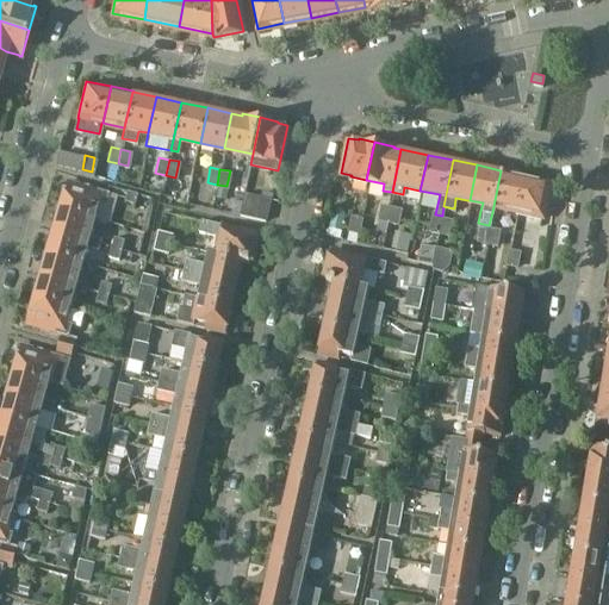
[(501,170),(493,206),(517,211),(524,174),(501,169),(501,170)]
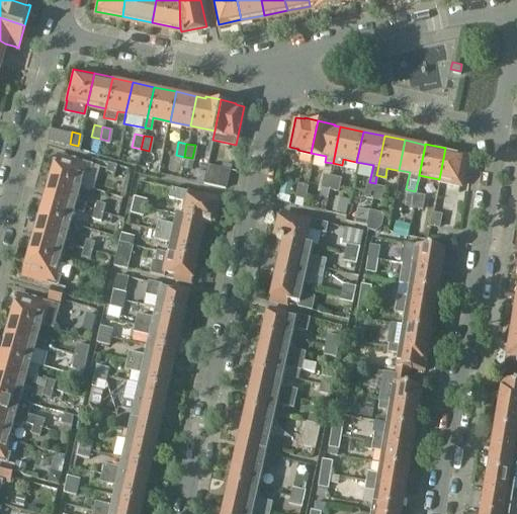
[(445,148),(439,179),(460,184),(466,152),(445,148)]
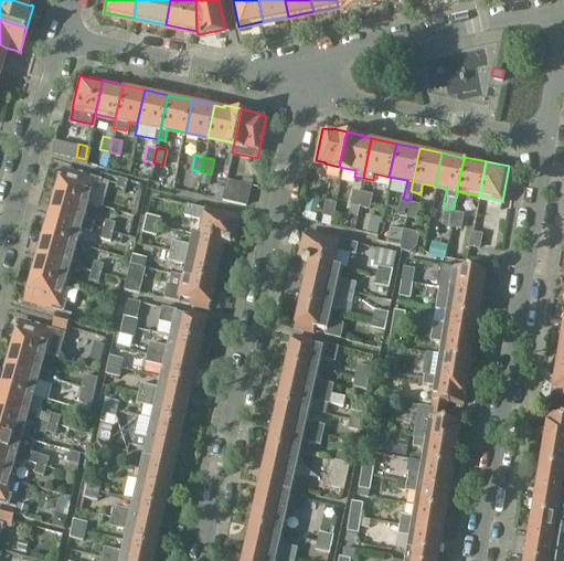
[(62,165),(55,184),(59,186),(57,188),(88,197),(92,187),(97,189),(100,177),(62,165)]
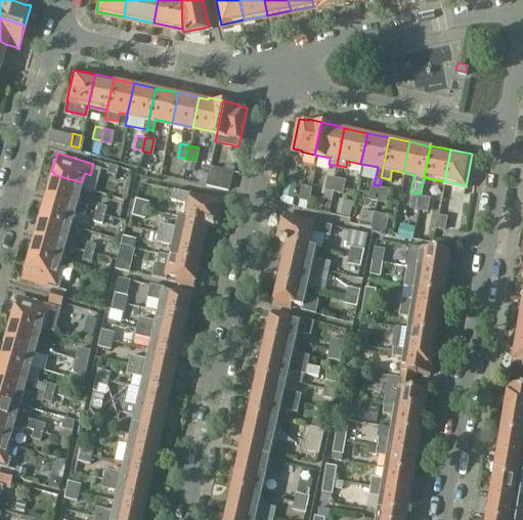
[(110,163),(106,171),(116,173),(118,165),(110,163)]
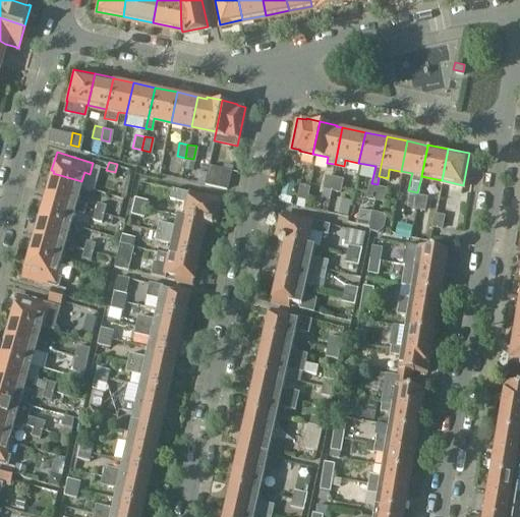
[(209,163),(204,181),(228,186),(232,168),(216,164),(209,163)]
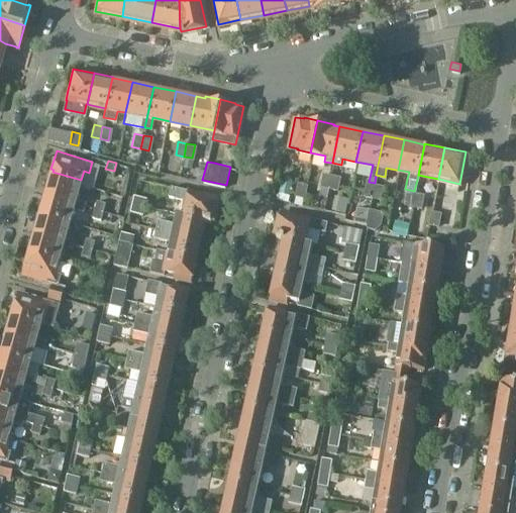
[(53,172),(45,194),(83,204),(84,200),(76,197),(80,183),(81,180),(53,172)]
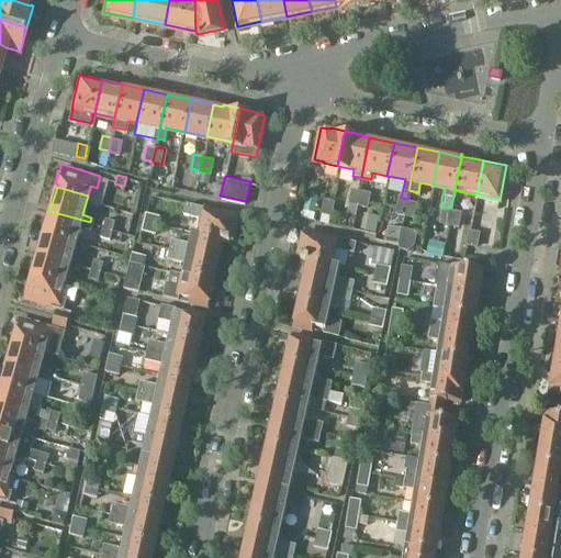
[(349,187),(346,202),(347,202),(355,203),(358,189),(349,187)]
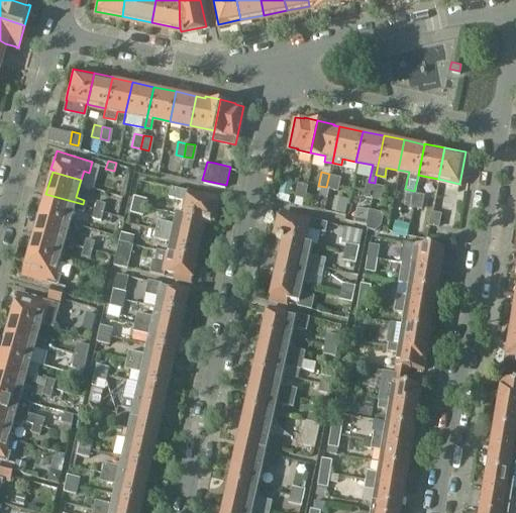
[(329,174),(326,187),(336,189),(339,176),(329,174)]
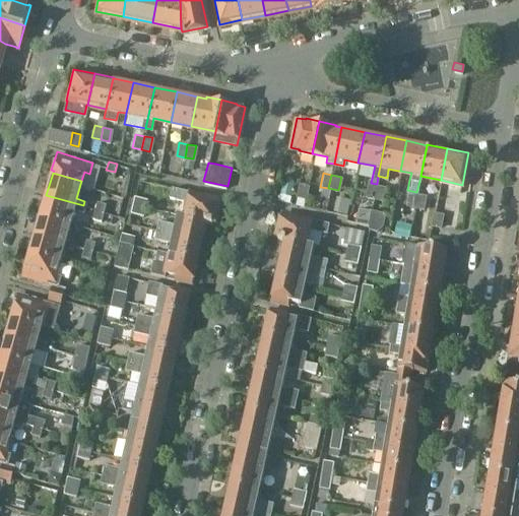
[(368,182),(365,196),(374,198),(377,184),(371,183),(368,182)]
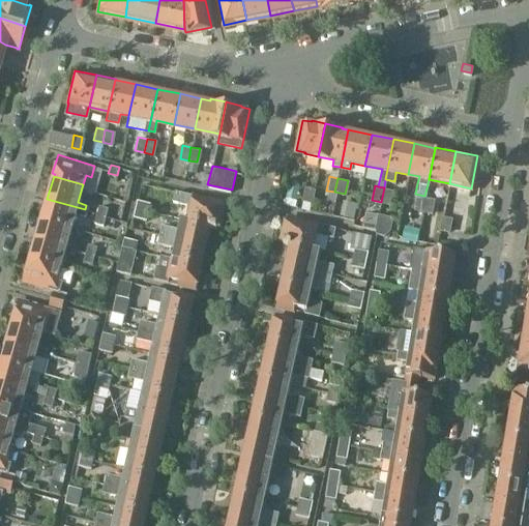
[(303,186),(299,200),(301,201),(309,202),(311,203),(314,188),(303,186)]
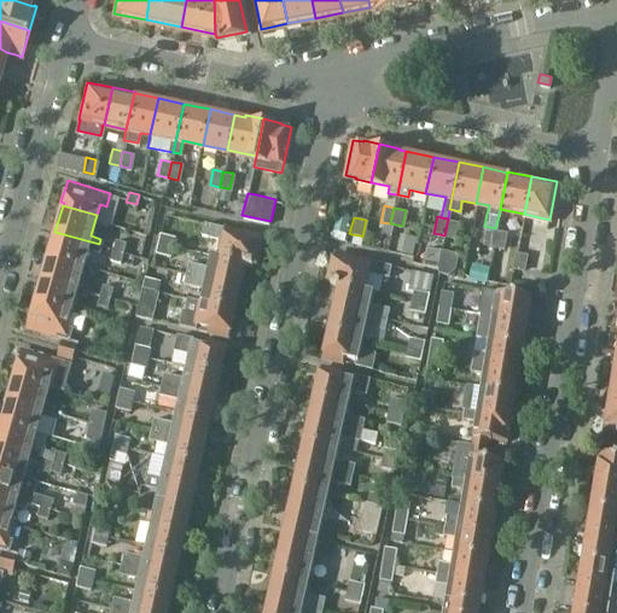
[(448,219),(444,235),(455,237),(458,220),(448,219)]
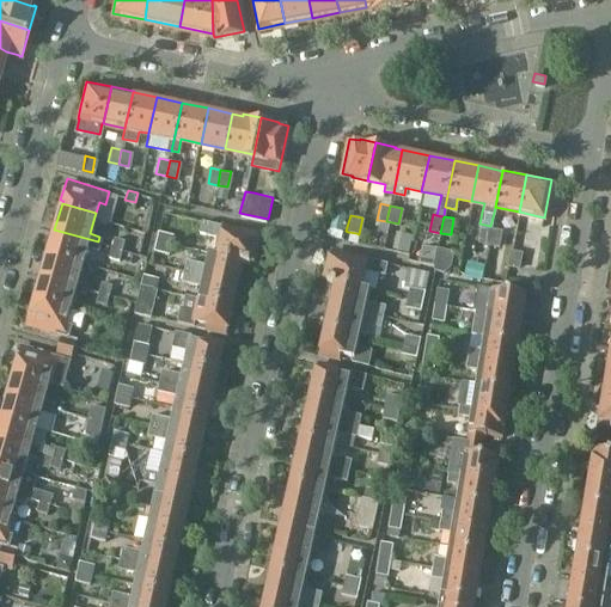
[(202,219),(200,231),(219,234),(215,251),(250,259),(252,259),(258,232),(202,219)]
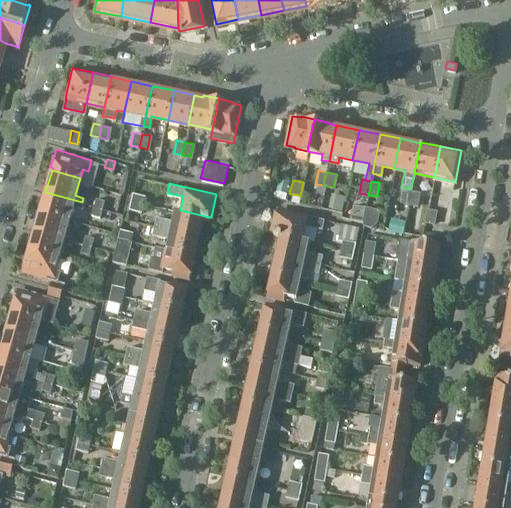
[(401,189),(398,201),(408,203),(410,189),(401,187),(401,189)]
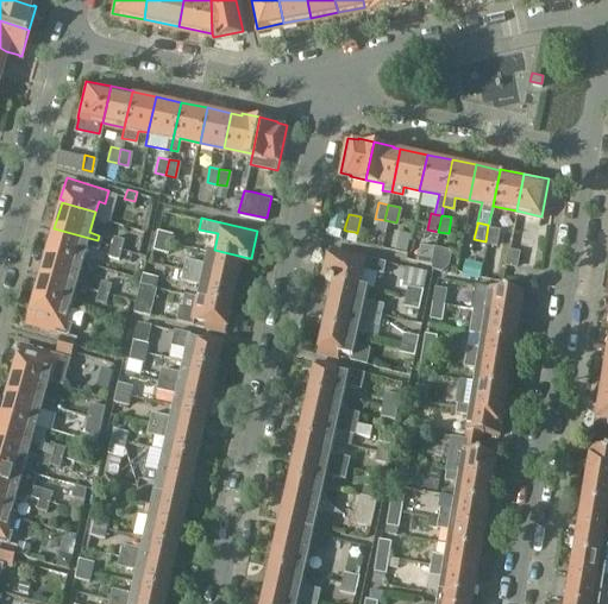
[(481,262),(478,274),(489,276),(499,227),(488,225),(486,241),(481,262)]
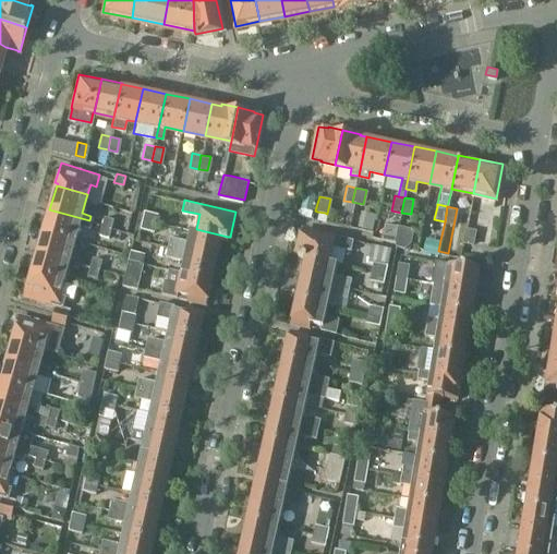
[(49,209),(44,229),(75,239),(79,224),(88,226),(89,220),(49,209)]
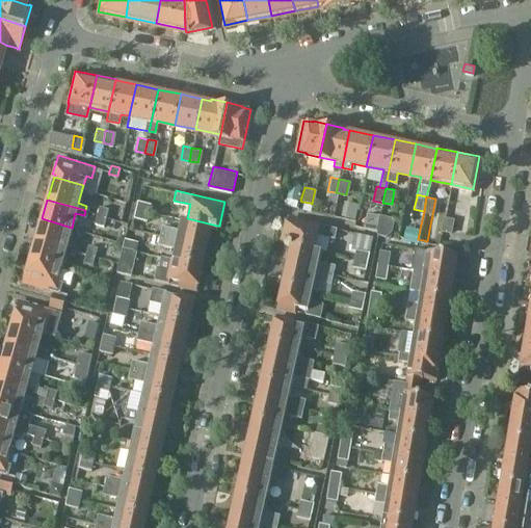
[(136,200),(135,208),(148,211),(150,203),(136,200)]
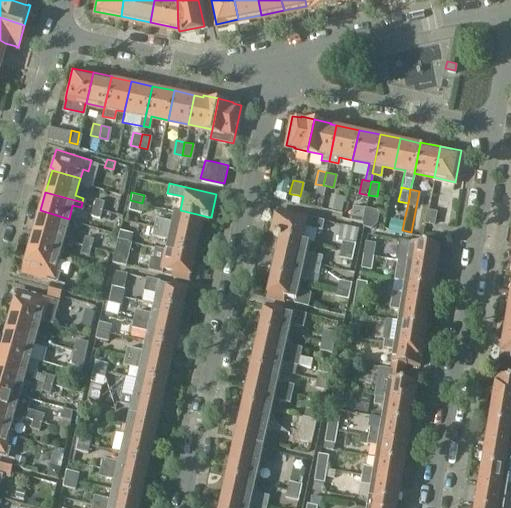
[(331,192),(328,206),(340,209),(344,195),(331,192)]
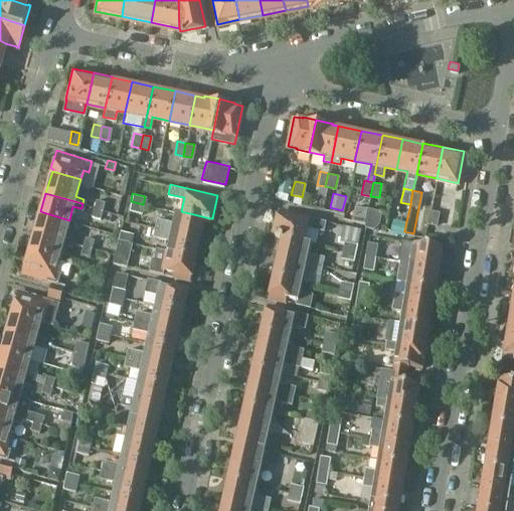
[(96,200),(93,208),(102,210),(105,202),(96,200)]
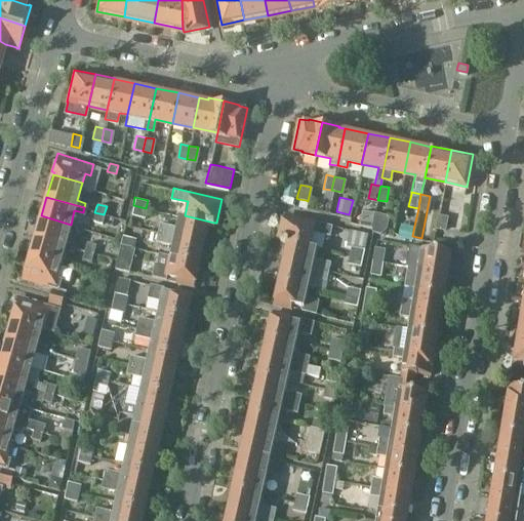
[(133,205),(131,213),(144,216),(146,208),(133,205)]
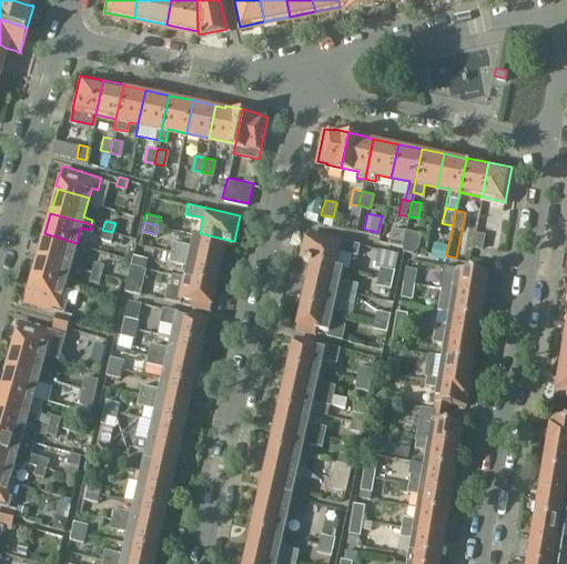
[(392,227),(390,241),(401,243),(404,229),(392,227)]
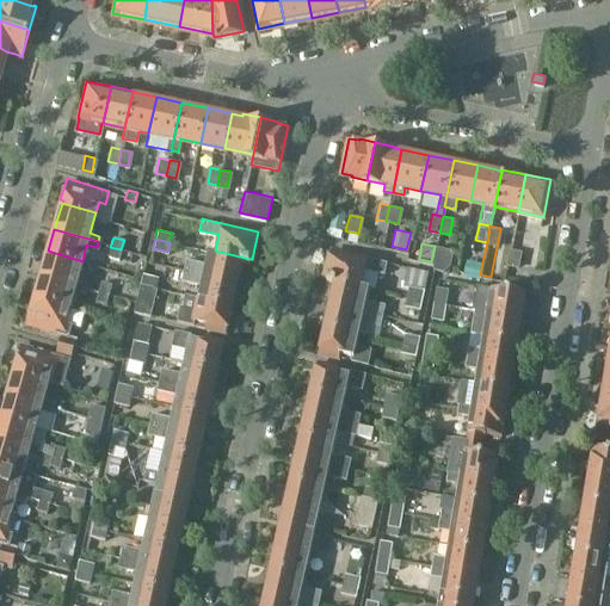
[(431,261),(431,264),(433,270),(442,272),(448,265),(451,249),(435,246),(431,261)]
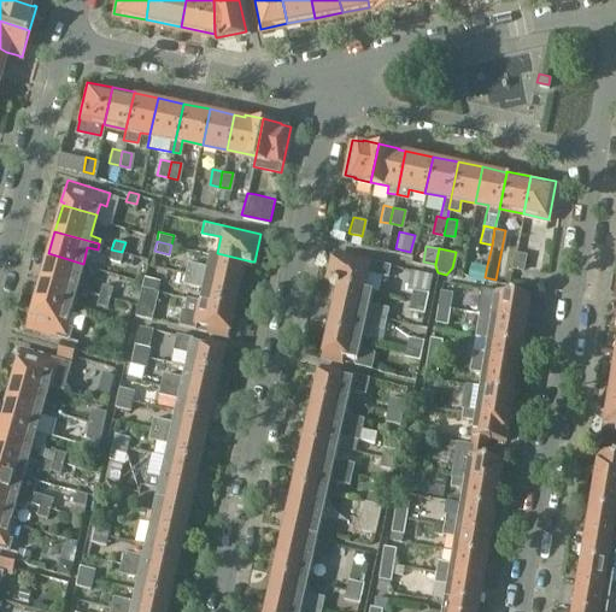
[(111,249),(109,259),(119,262),(122,252),(111,249)]
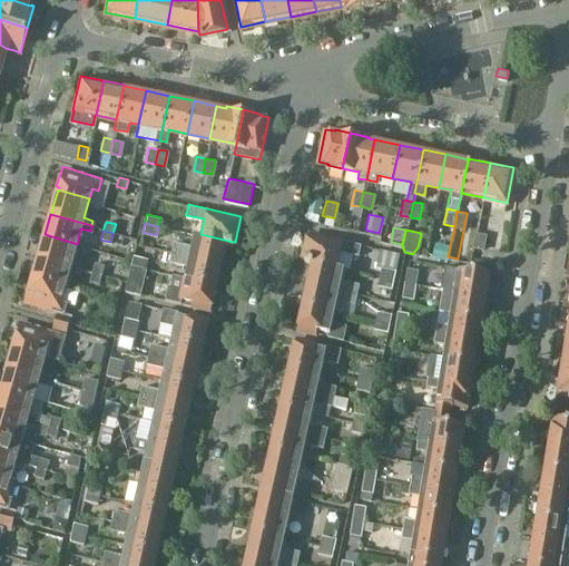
[(308,231),(303,257),(305,257),(304,261),(312,262),(312,261),(335,265),(339,250),(359,254),(361,243),(308,231)]
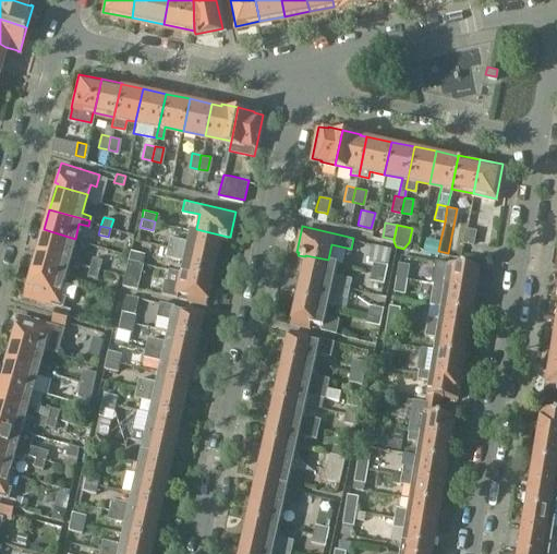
[(465,226),(463,241),(473,243),(476,227),(465,226)]
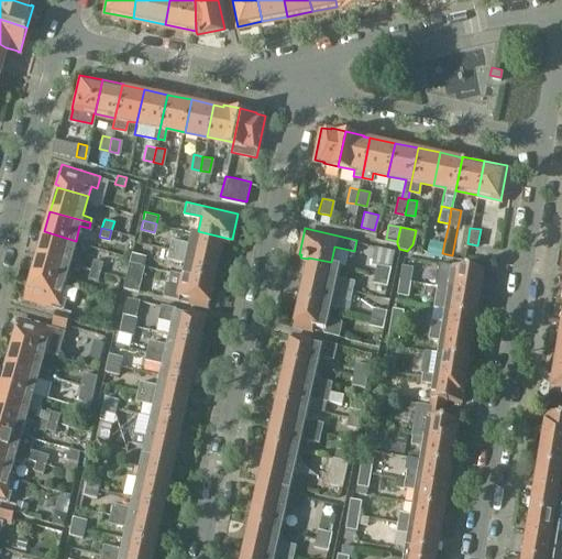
[(171,238),(168,248),(218,259),(222,239),(229,241),(230,239),(198,231),(190,230),(188,241),(171,238)]
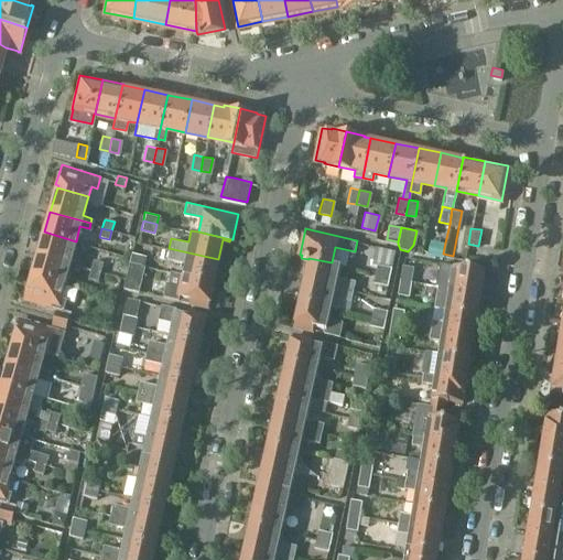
[(44,232),(38,254),(78,266),(79,259),(72,257),(76,241),(44,232)]
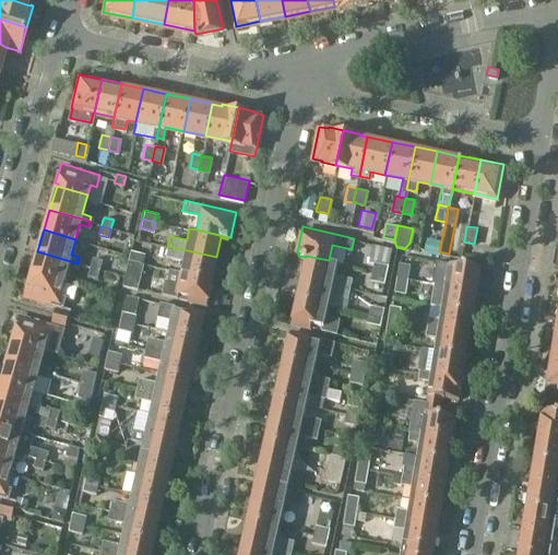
[(430,237),(428,249),(439,251),(441,240),(430,237)]
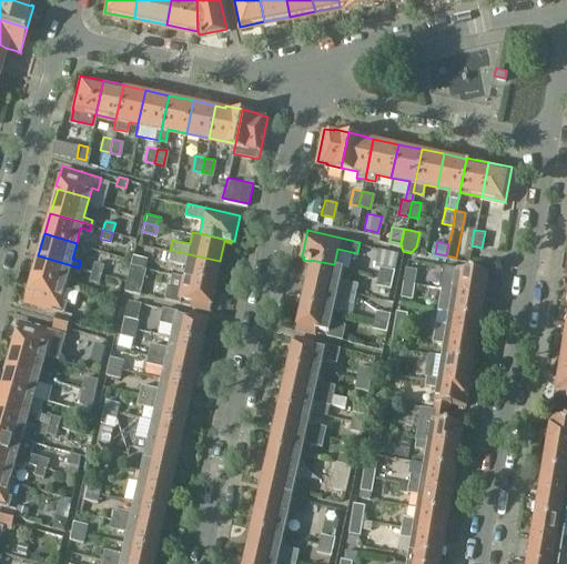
[(377,247),(373,264),(380,265),(377,273),(392,277),(393,269),(396,251),(377,247)]
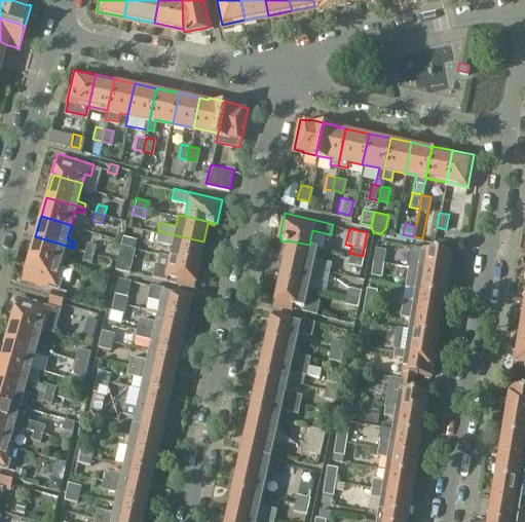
[(157,231),(155,240),(172,245),(169,254),(199,261),(203,241),(157,231)]
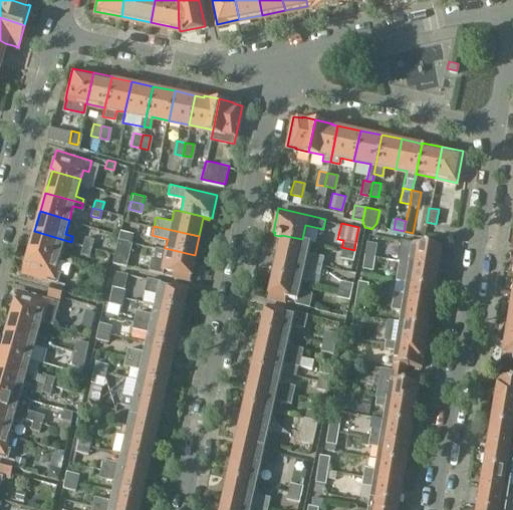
[(118,229),(116,239),(131,242),(133,232),(118,229)]
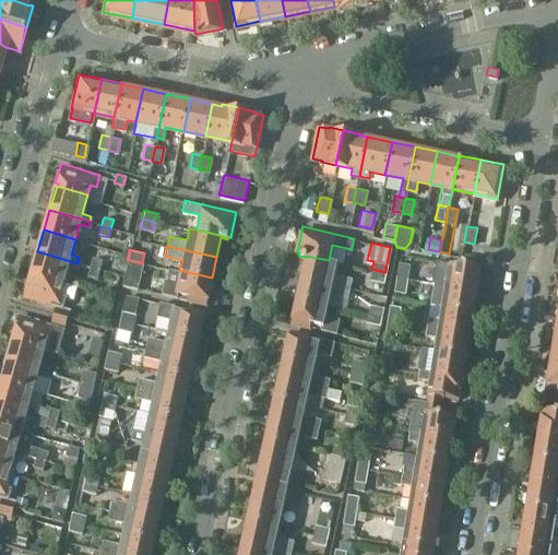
[(37,251),(31,274),(62,283),(68,266),(76,268),(78,263),(37,251)]
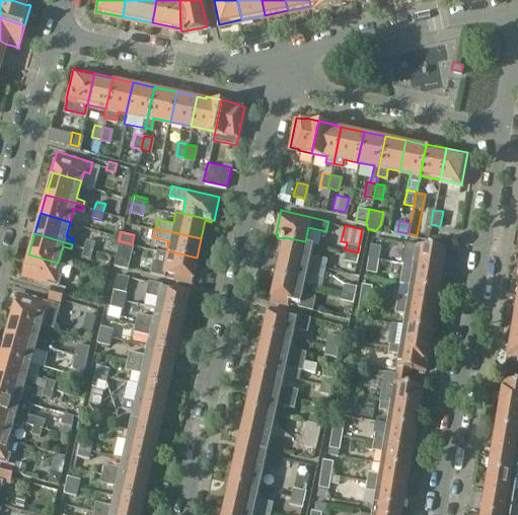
[(86,236),(83,245),(91,248),(94,239),(86,236)]
